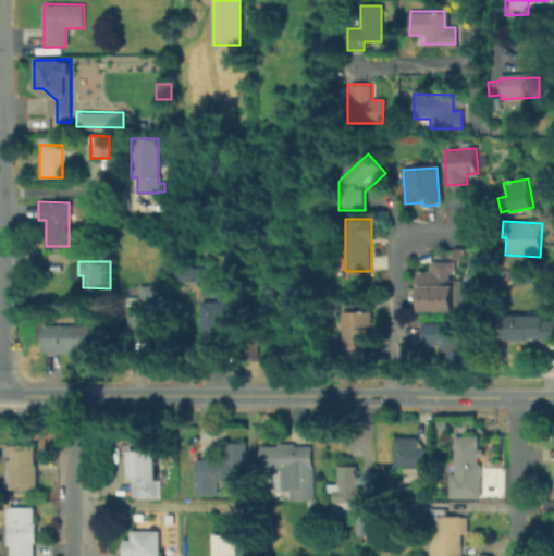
[(451,291),(451,300),(430,300),(430,291),(417,291),(417,271),(431,271),(431,262),(451,262),(451,291)]
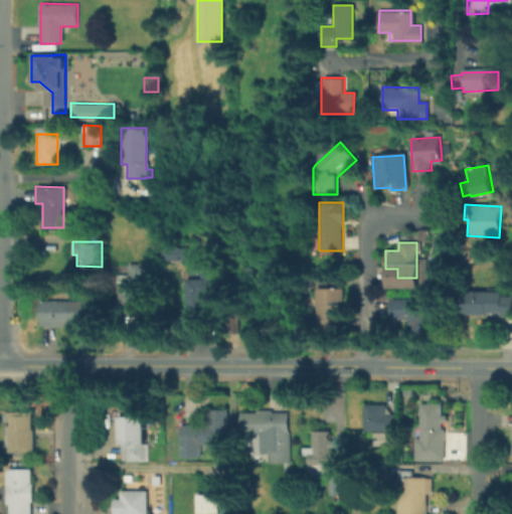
[(159,257),(159,244),(183,244),(183,257),(159,257)]
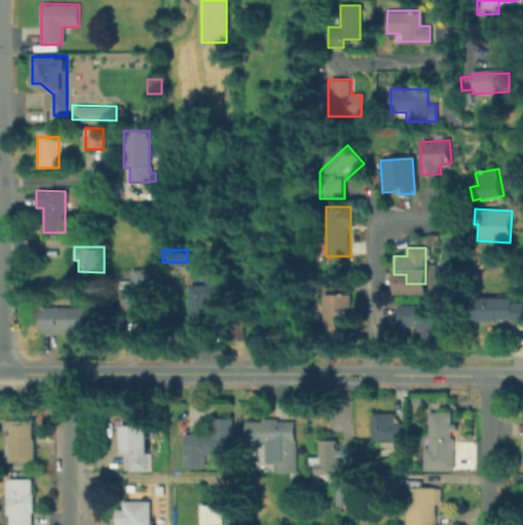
[(196,280),(195,269),(214,268),(215,279),(196,280)]
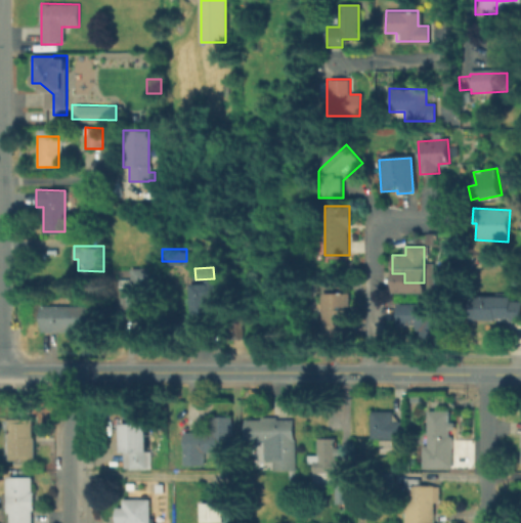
[(138,317),(119,317),(119,281),(130,281),(130,268),(152,268),(152,303),(138,303),(138,317)]
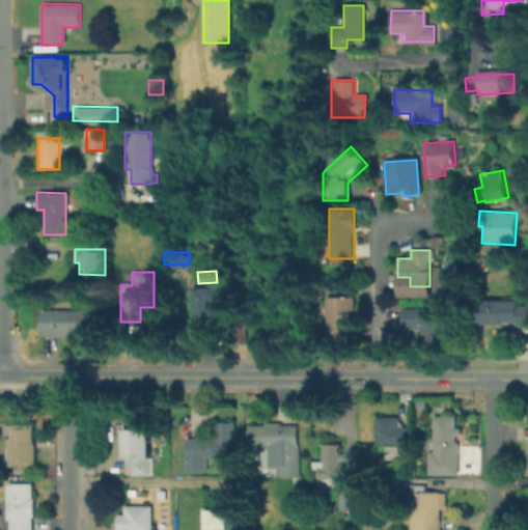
[(219,288),(220,303),(211,303),(212,321),(192,322),(190,289),(219,288)]
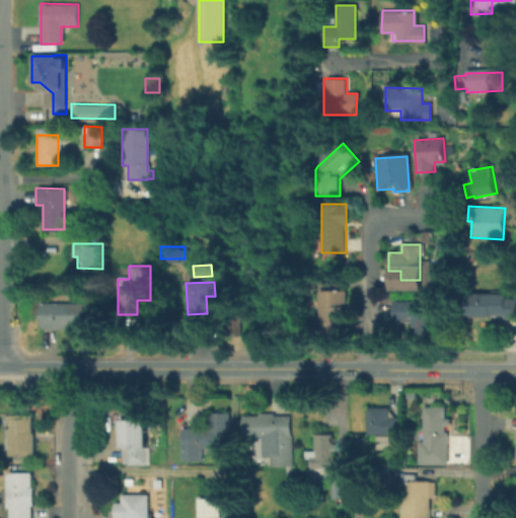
[(503,288),(503,298),(513,298),(513,319),(503,319),(503,314),(490,314),(490,316),(470,316),(470,293),(490,293),(490,288),(503,288)]
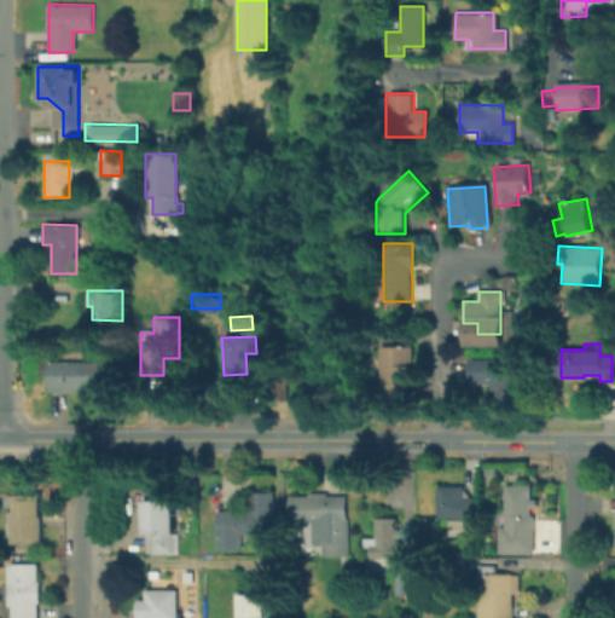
[(376,347),(413,347),(413,402),(376,402),(376,347)]
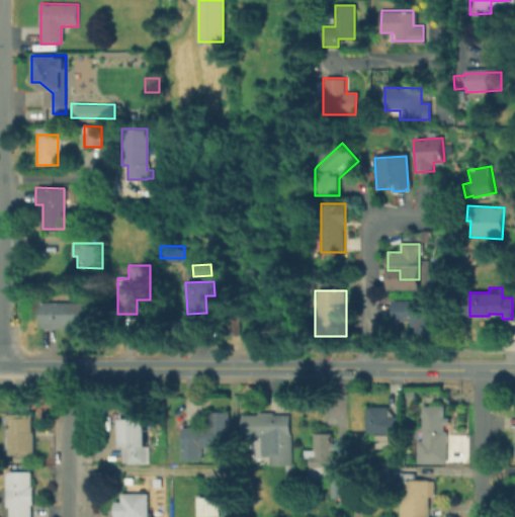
[(68,328),(39,328),(39,302),(87,303),(87,324),(68,324),(68,328)]
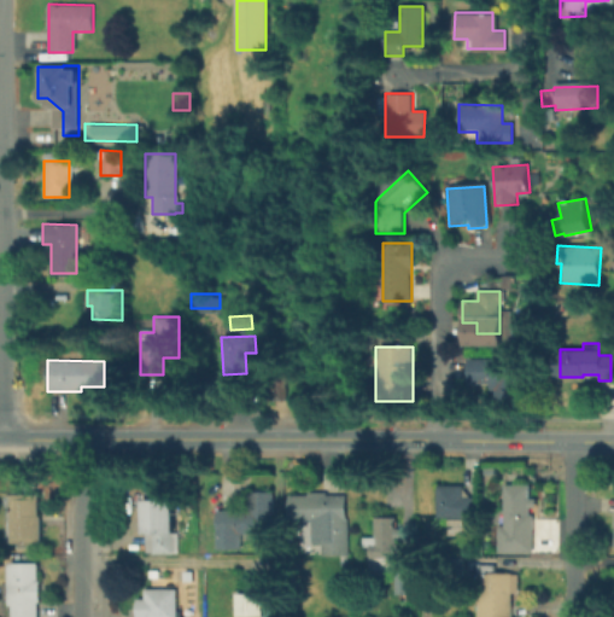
[(467,383),(467,360),(498,360),(498,383),(467,383)]
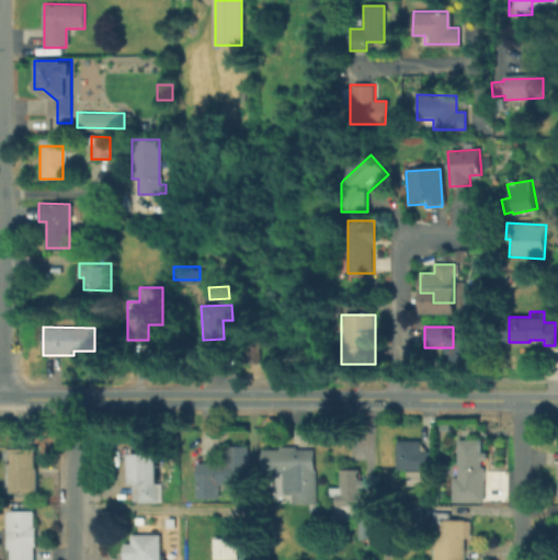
[(484,470),(484,502),(466,502),(467,492),(457,492),(457,437),(482,437),(482,470),(484,470)]
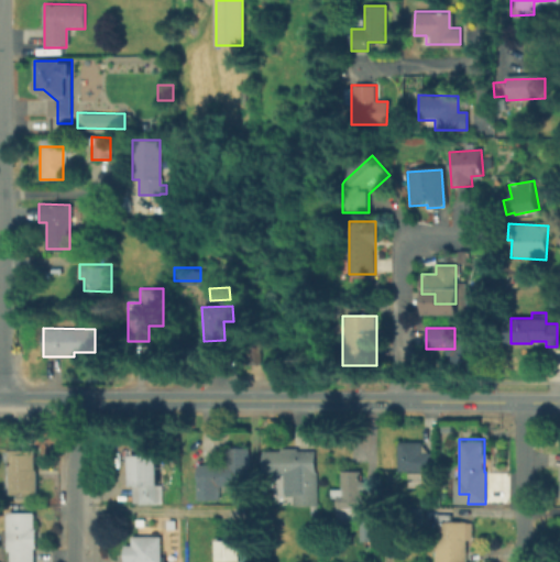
[(431,442),(431,472),(397,472),(397,441),(431,442)]
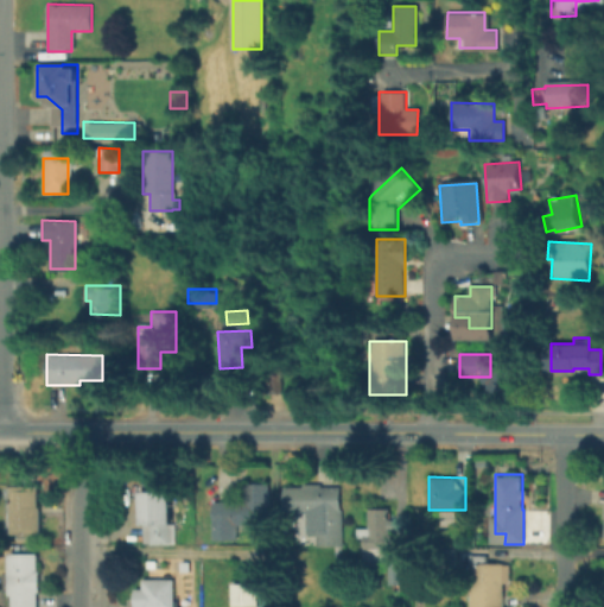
[(265,486),(265,525),(235,525),(234,542),(213,542),(213,504),(235,504),(235,506),(247,506),(247,486),(265,486)]
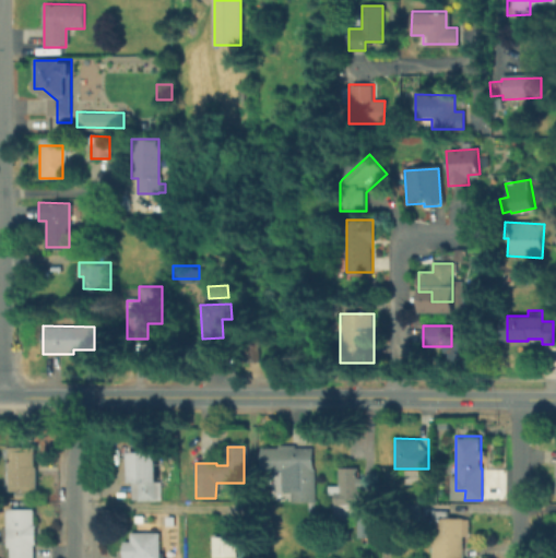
[(37,450),(35,491),(3,490),(6,448),(37,450)]
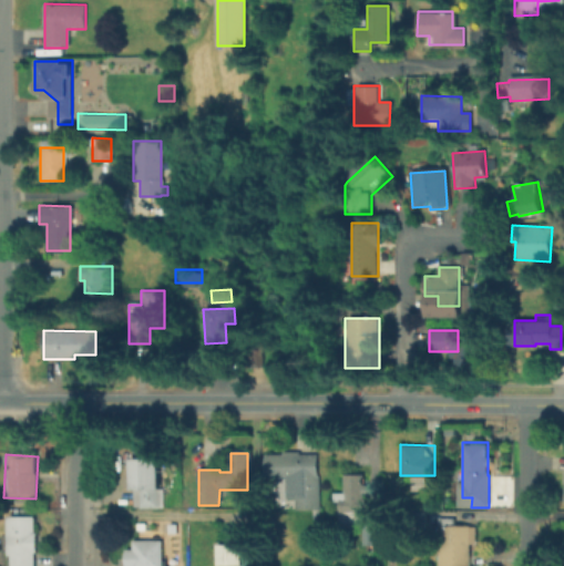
[(316,496),(316,508),(294,508),(295,496),(286,496),(286,474),(265,474),(265,454),(317,454),(316,496)]
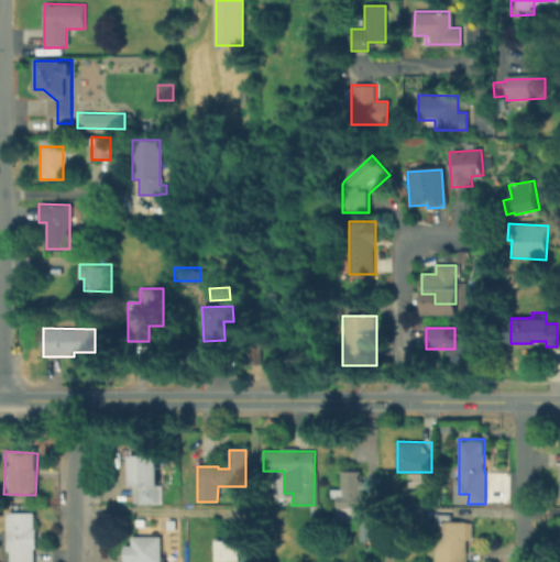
[(157,455),(157,485),(128,485),(128,455),(157,455)]
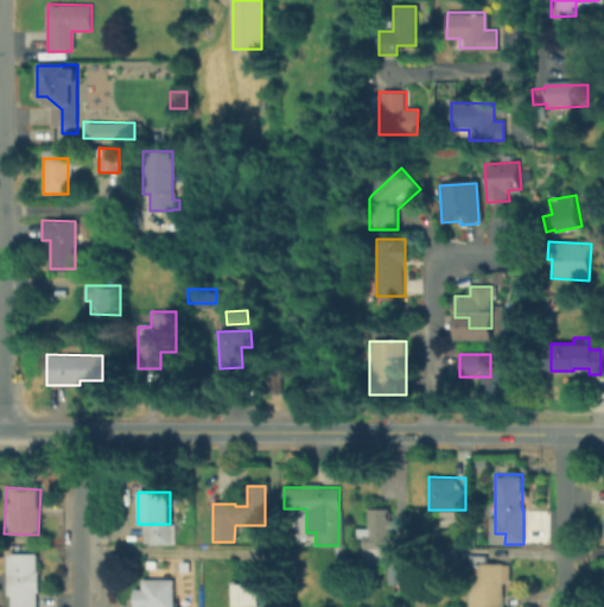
[(390,511),(389,550),(360,550),(360,530),(364,530),(366,510),(390,511)]
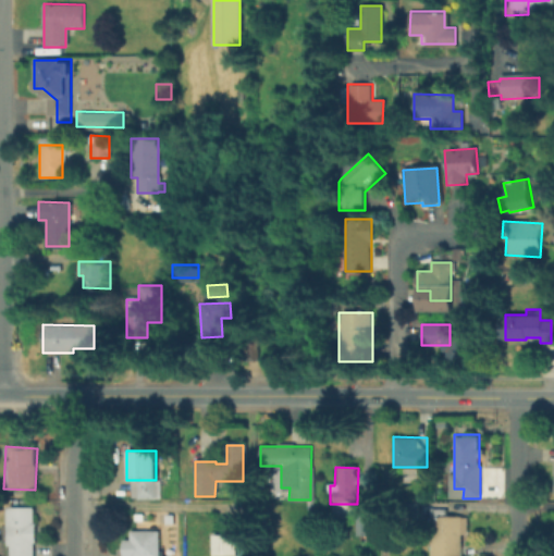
[(33,544),(33,555),(13,555),(13,544),(9,544),(9,507),(33,507),(33,544)]
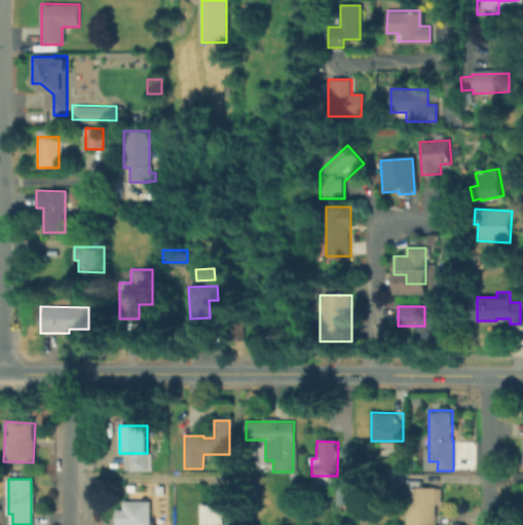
[(350,479),(350,493),(340,493),(340,479),(350,479)]
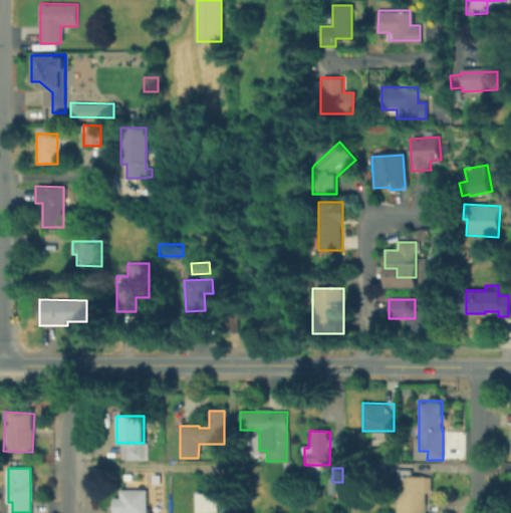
[(410,470),(410,479),(430,479),(430,491),(424,491),(424,512),(393,512),(393,479),(399,479),(399,470),(410,470)]
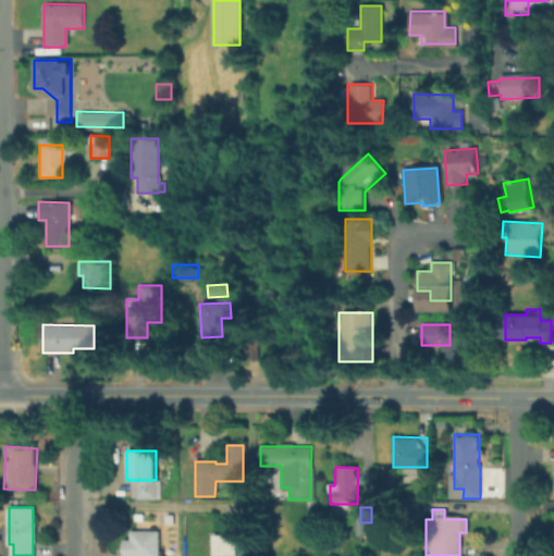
[(157,531),(157,555),(125,555),(125,541),(136,541),(136,531),(157,531)]
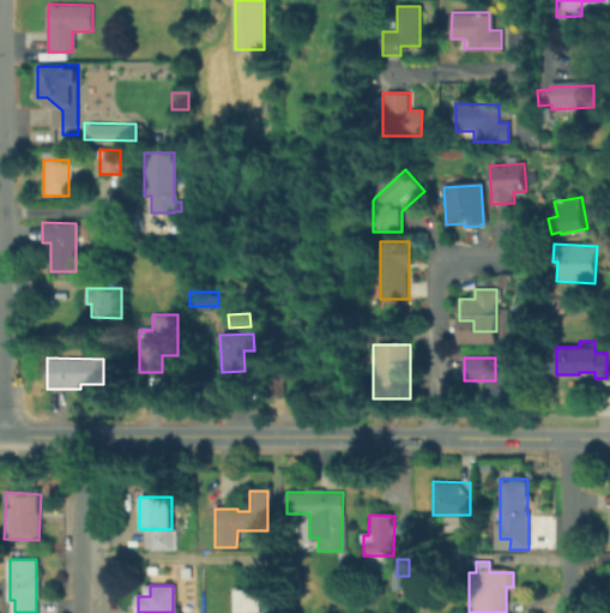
[(259,586),(259,610),(233,608),(233,586),(259,586)]
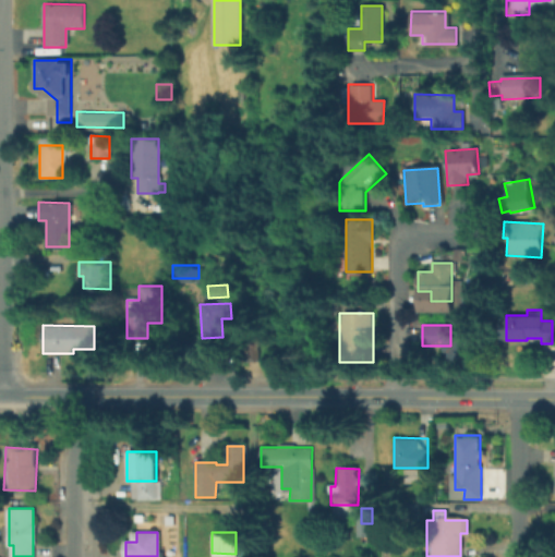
[(248,537),(248,556),(237,556),(237,537),(248,537)]
